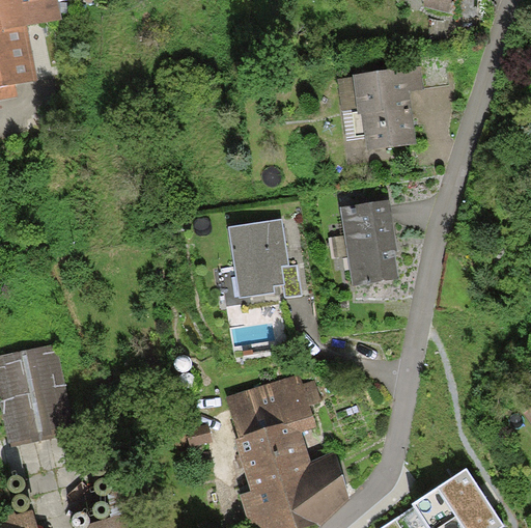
[(0,0),(0,83),(37,77),(26,20),(59,14),(57,0),(0,0)]
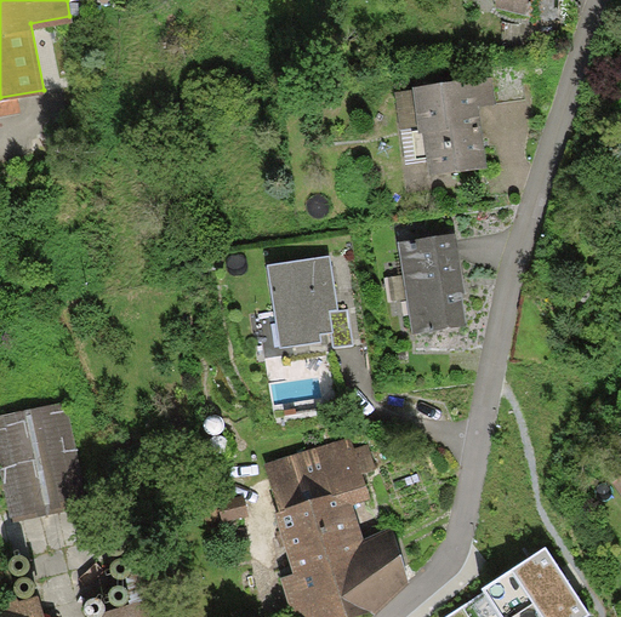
[(490,80),(411,87),(420,175),(480,169),(474,107),(493,106),(490,80)]
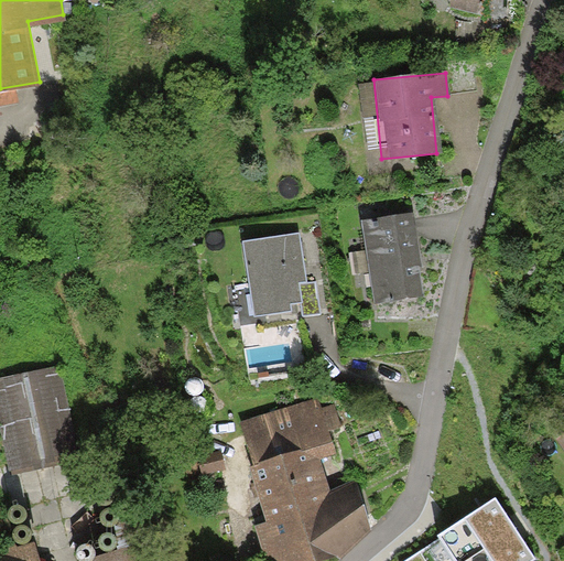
[(410,214),(360,219),(369,302),(420,297),(410,214)]
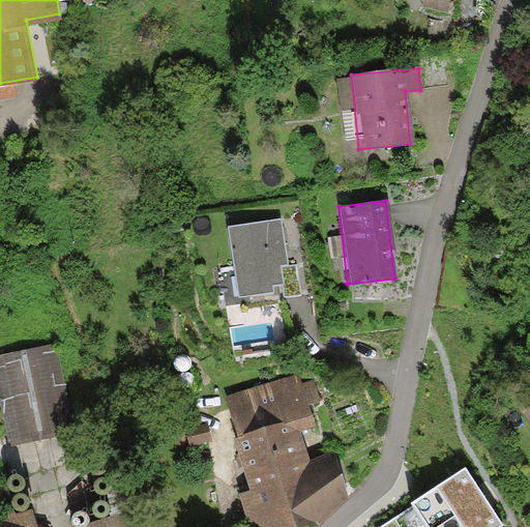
[(276,220),(228,227),(238,295),(280,290),(282,299),(305,296),(300,263),(283,265),(276,220)]
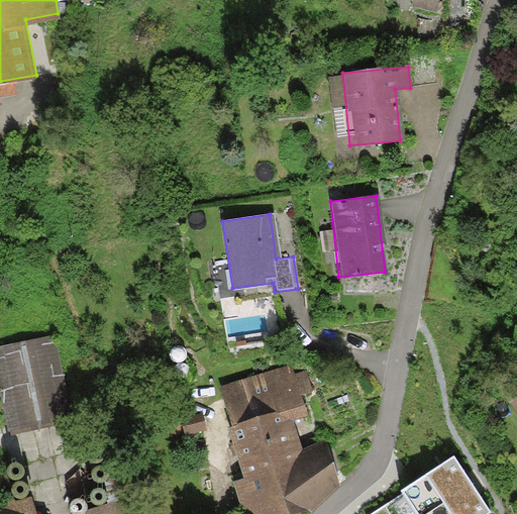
[(57,335),(1,341),(10,430),(67,423),(57,335)]
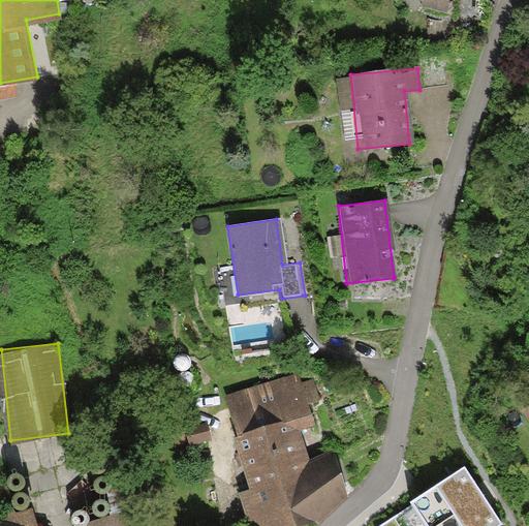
[(299,370),(219,395),(249,488),(239,491),(249,525),(291,525),(315,519),(344,497),(329,447),(306,459),(297,429),(315,424),(299,370)]
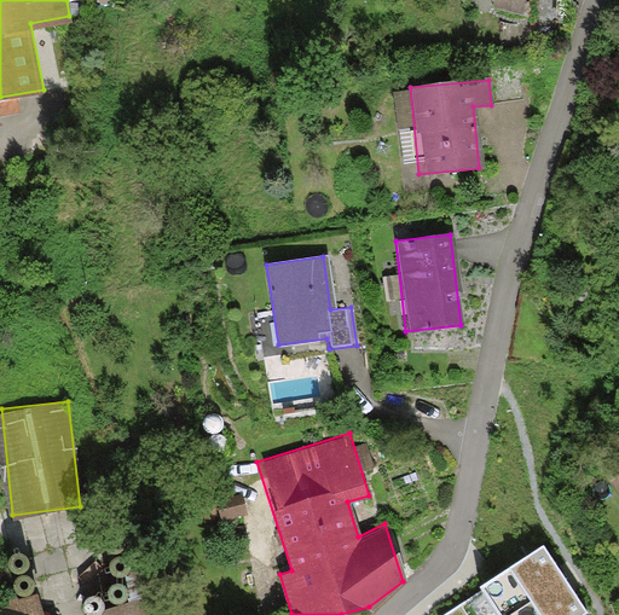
[(618,473),(606,483),(618,502),(618,473)]
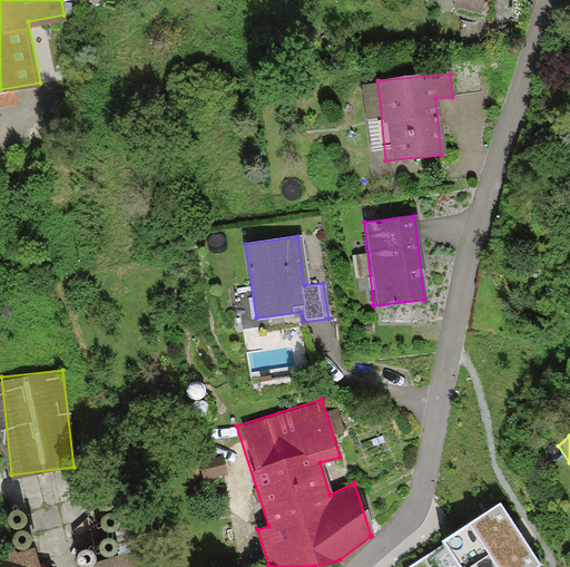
[(502,505),(409,566),(538,566),(542,565),(502,505)]
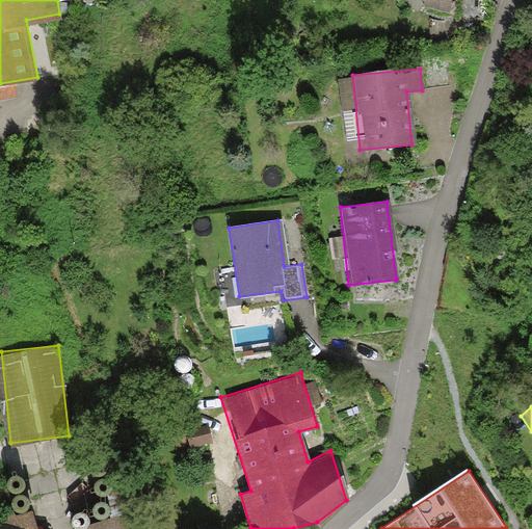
[(37,528),(34,512),(0,521),(0,528),(37,528)]
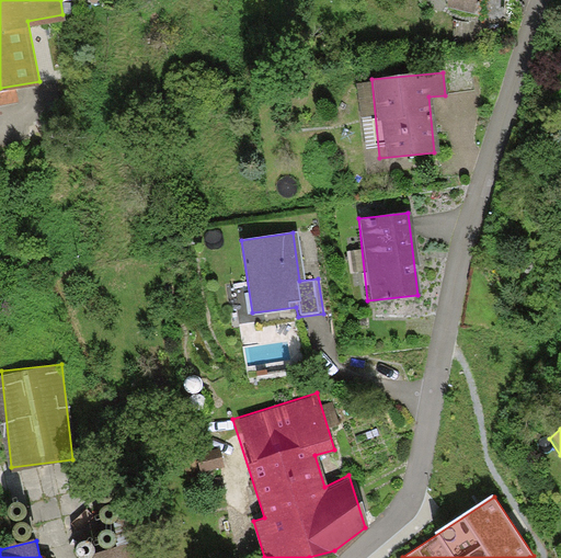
[(135,557),(133,547),(93,557),(135,557)]
